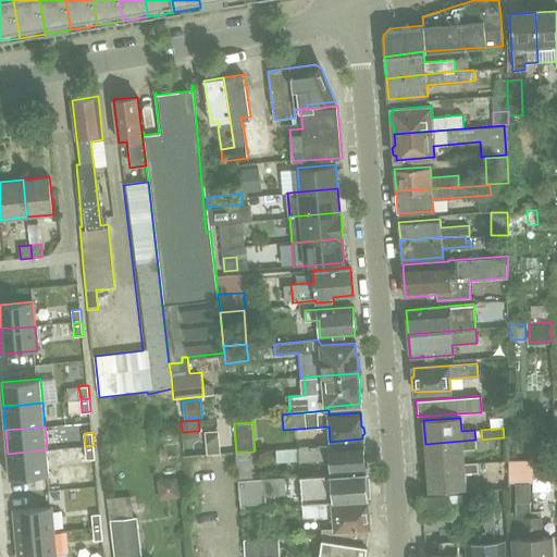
[(475,440),(425,444),(428,467),(465,463),(463,450),(477,449),(475,440)]
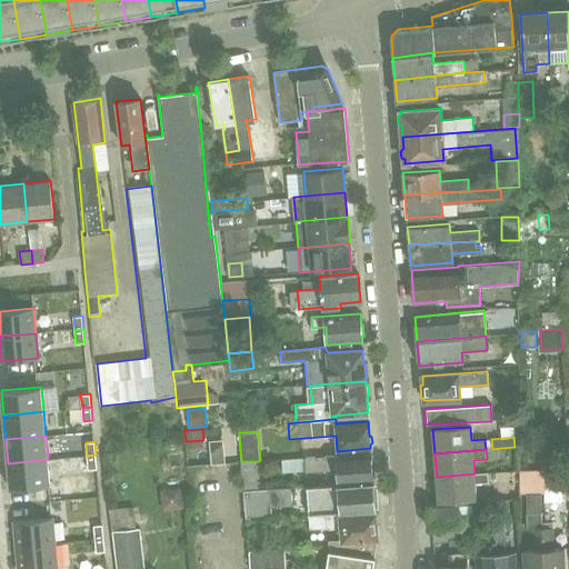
[(306,457),(306,471),(336,469),(337,481),(372,479),(372,475),(375,472),(375,468),(371,466),(370,453),(306,457)]
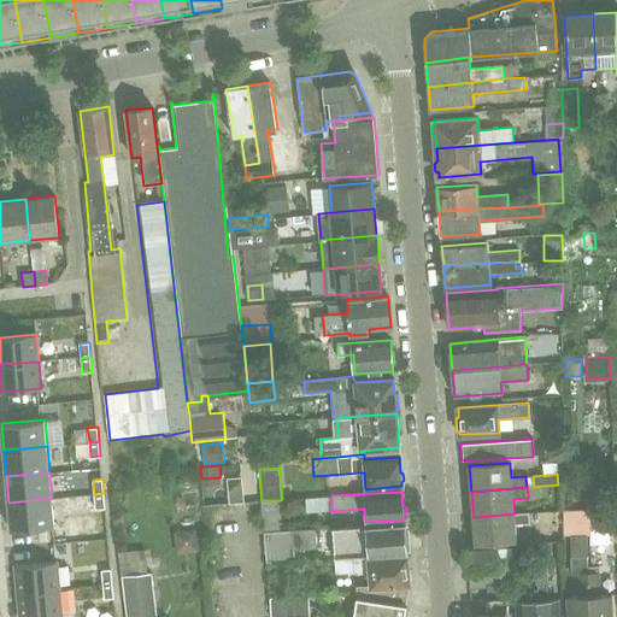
[(105,507),(104,493),(94,494),(95,509),(105,507)]
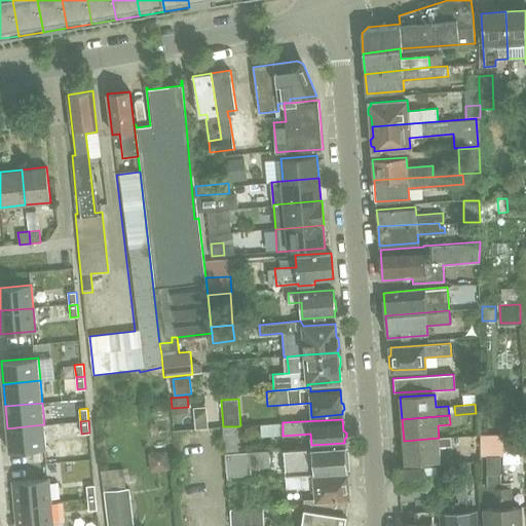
[(46,448),(44,424),(7,428),(9,451),(46,448)]
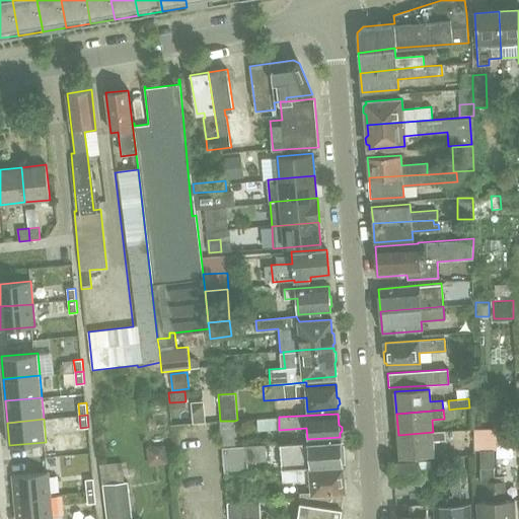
[(234,421),(220,421),(222,445),(235,444),(234,421)]
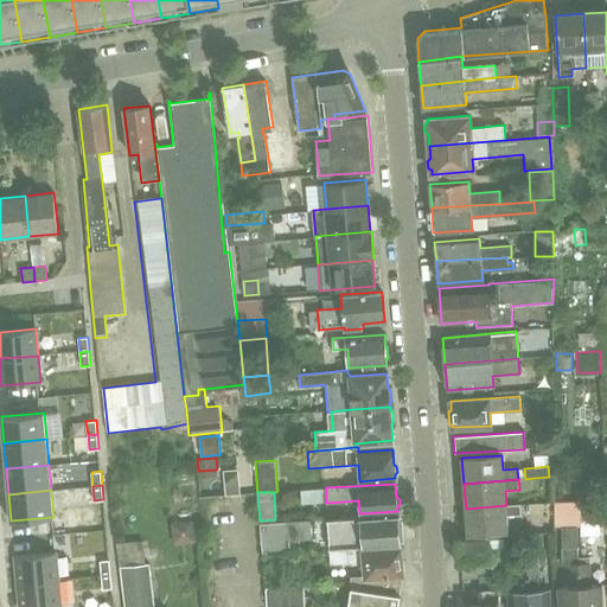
[(519,504),(506,505),(466,509),(468,536),(508,534),(506,516),(521,516),(519,504)]
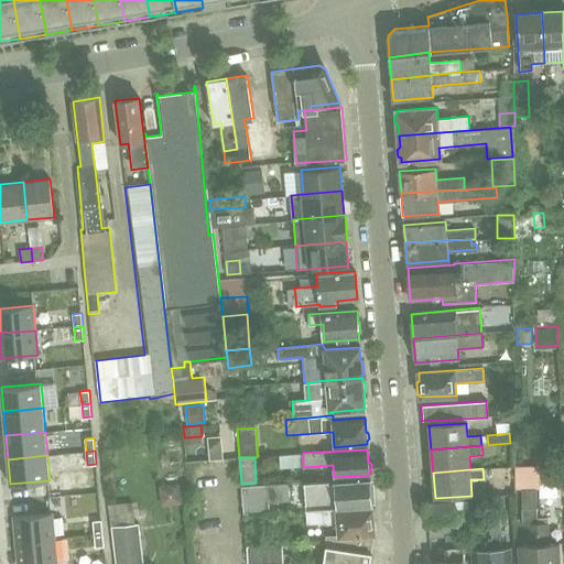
[(304,485),(305,509),(372,506),(372,503),(375,502),(373,494),(371,492),(370,480),(325,484),(304,485)]
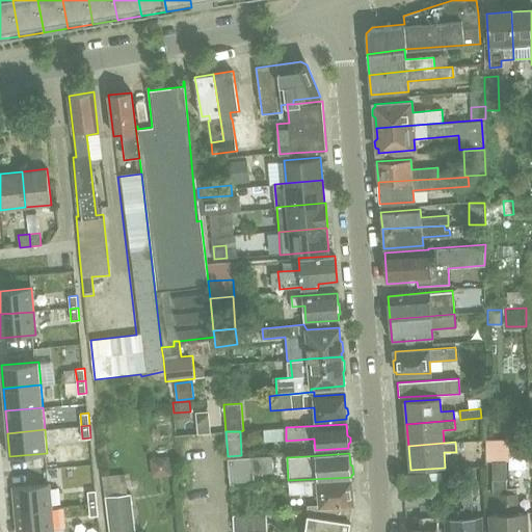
[(169,455),(150,457),(152,477),(171,475),(169,455)]
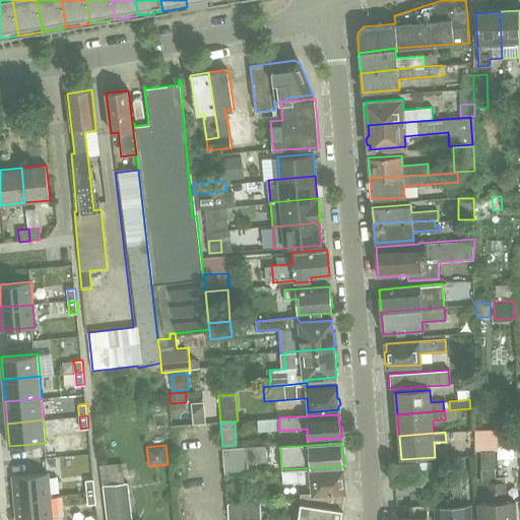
[(266,446),(245,448),(224,450),(226,474),(247,472),(246,462),(267,460),(266,446)]
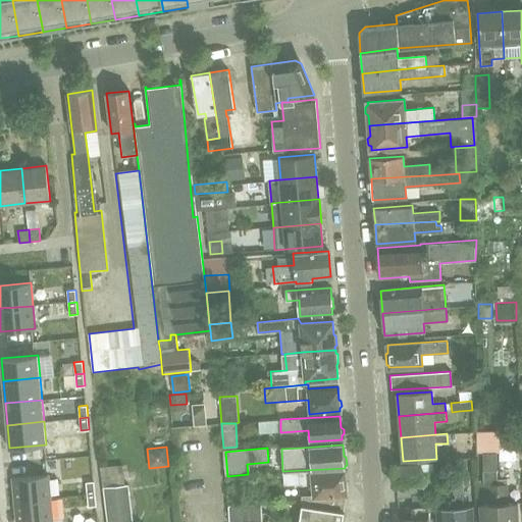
[(501,449),(501,453),(501,461),(516,461),(516,450),(501,449)]
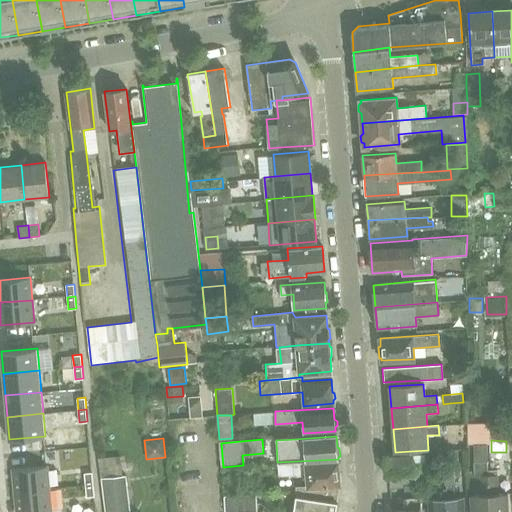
[(471,511),(489,511),(489,471),(488,444),(473,445),(474,476),(479,475),(480,494),(471,494),(471,511)]
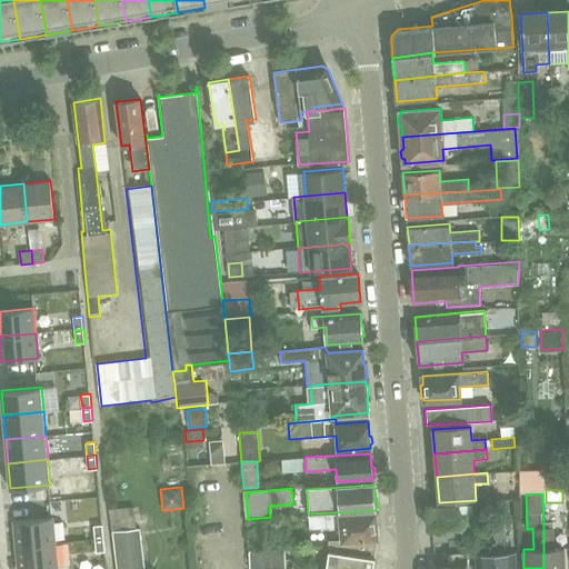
[(458,503),(429,506),(431,527),(460,525),(459,523),(468,522),(475,522),(473,505),(470,505),(458,506),(458,503)]
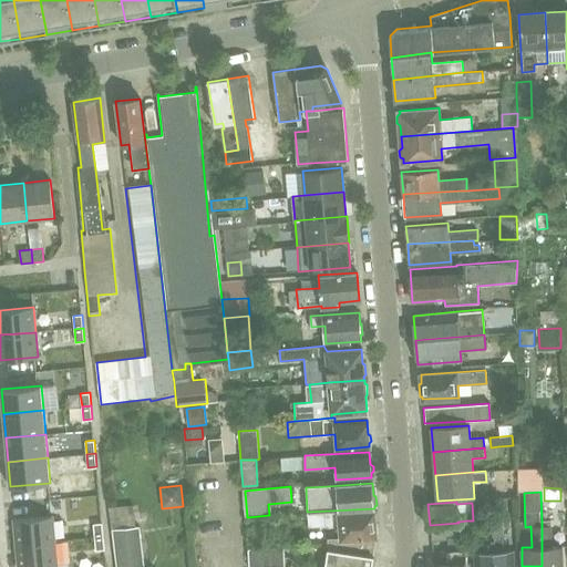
[(374,508),(307,512),(307,526),(339,526),(340,540),(375,537),(375,533),(379,529),(378,524),(375,523),(374,508)]
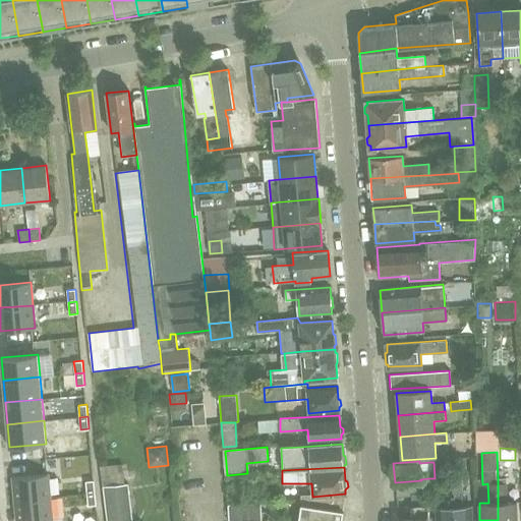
[(14,500),(50,497),(48,473),(12,477),(14,500)]
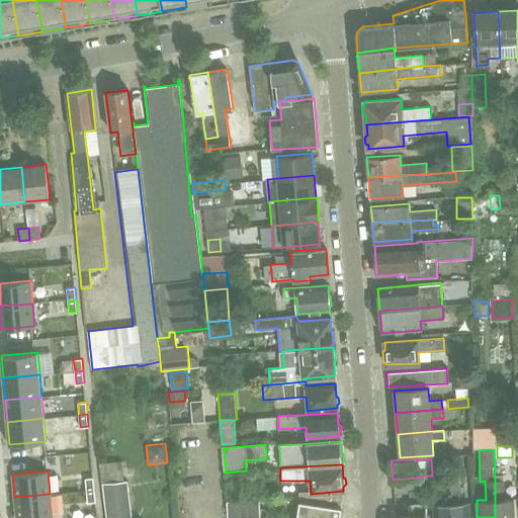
[(503,477),(495,477),(495,517),(513,517),(513,500),(504,500),(503,477)]
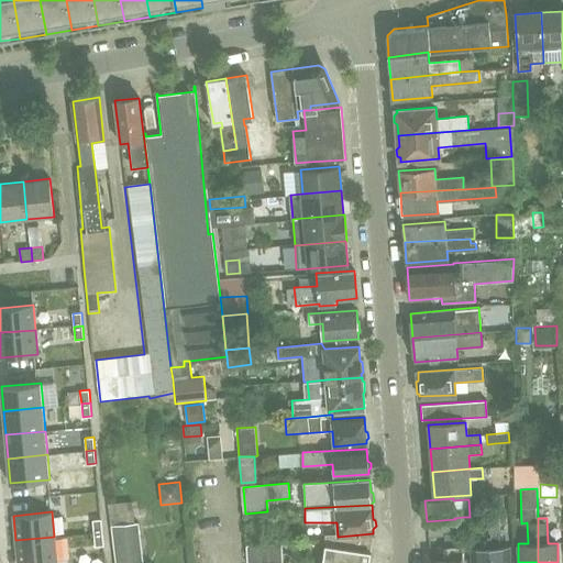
[(101,519),(92,520),(94,533),(102,532),(101,519)]
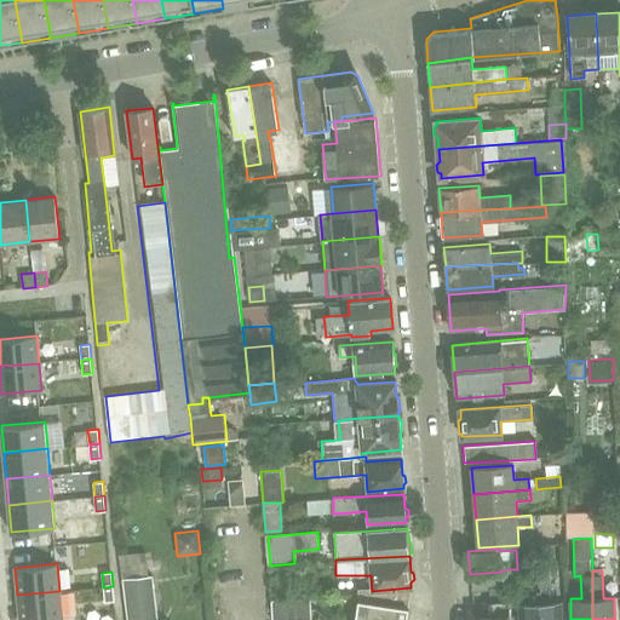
[(518,604),(520,619),(540,619),(538,572),(527,573),(529,604),(518,604)]
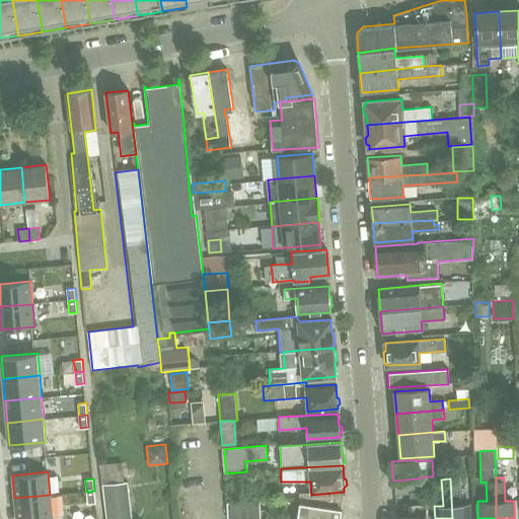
[(459,478),(450,478),(452,518),(469,518),(468,505),(460,505),(459,478)]
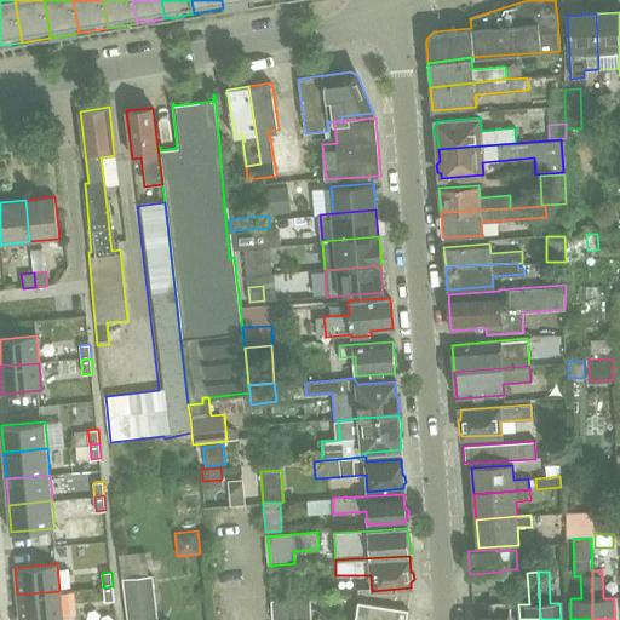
[(153,619),(149,574),(121,577),(126,619),(153,619)]
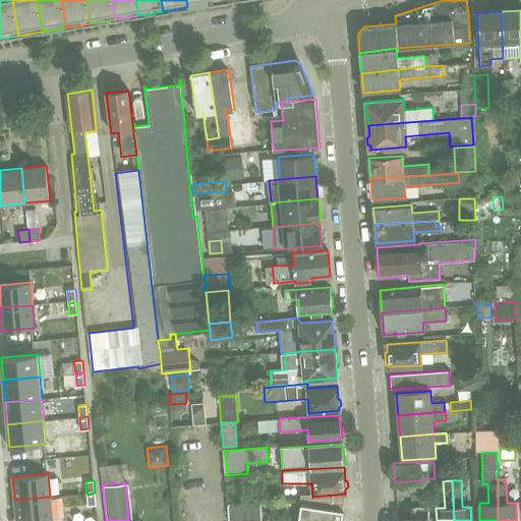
[(427,520),(425,484),(396,486),(397,498),(411,497),(413,520),(398,520),(427,520)]
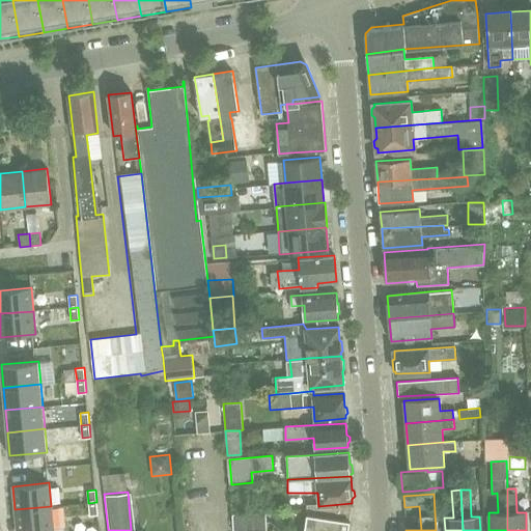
[(89,515),(99,514),(96,502),(88,503),(89,515)]
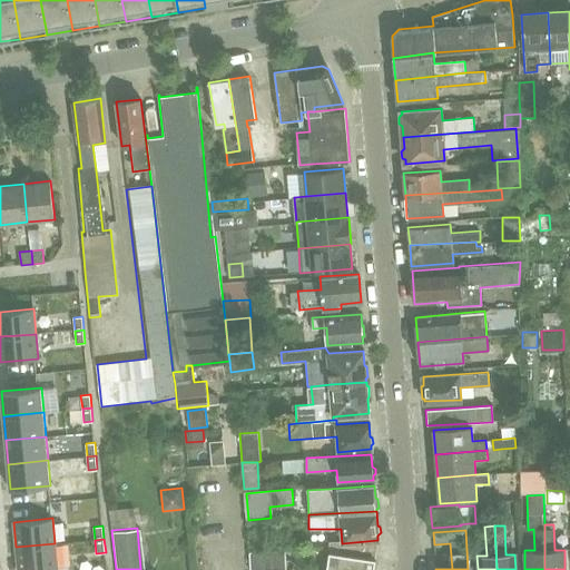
[(55,543),(16,547),(17,569),(37,569),(58,568),(55,543)]
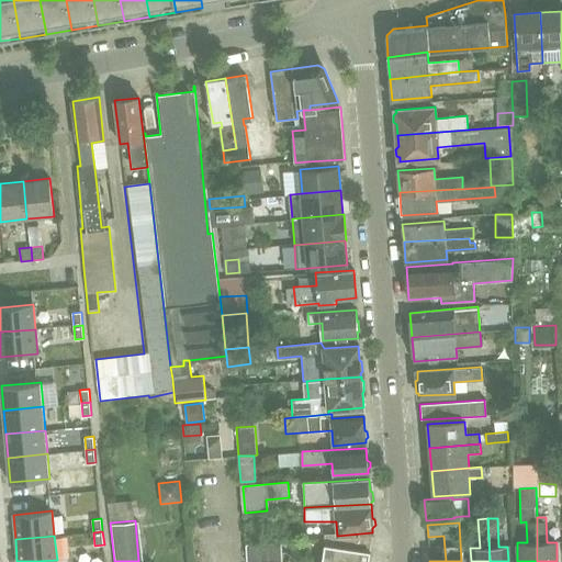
[(281,542),(246,544),(246,561),(270,561),(282,561),(281,542)]
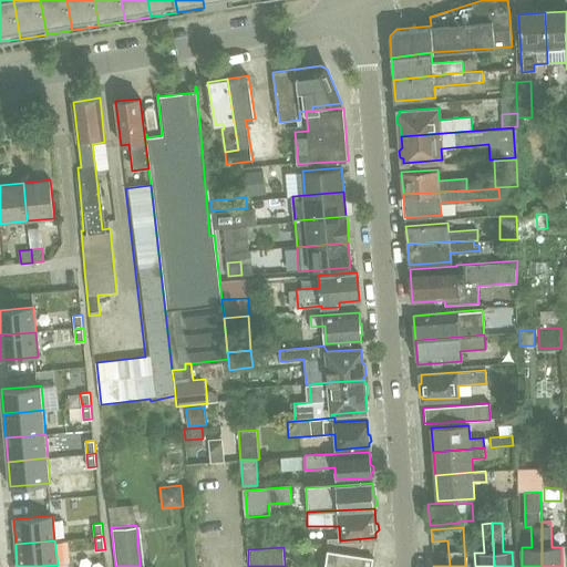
[(371,566),(373,556),(328,549),(325,566),(371,566)]
